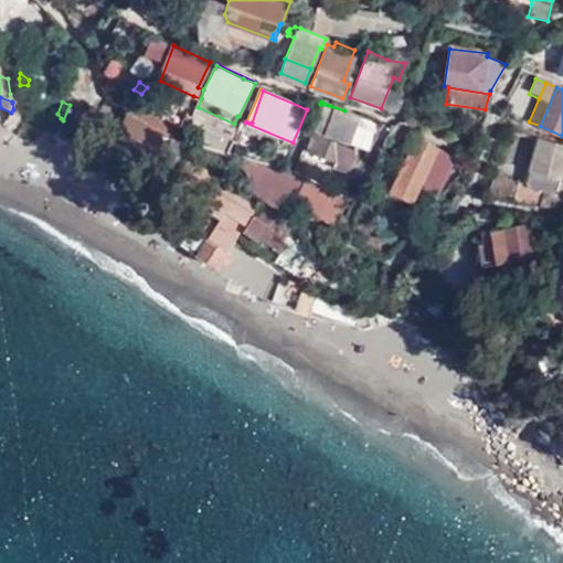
[(344,110),(320,104),(310,130),(351,144),(357,127),(361,129),(365,118),(344,110)]
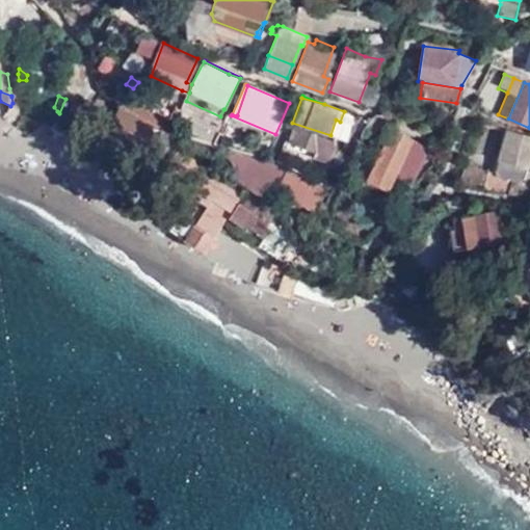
[(154,133),(156,130),(160,122),(125,101),(117,113),(154,133)]
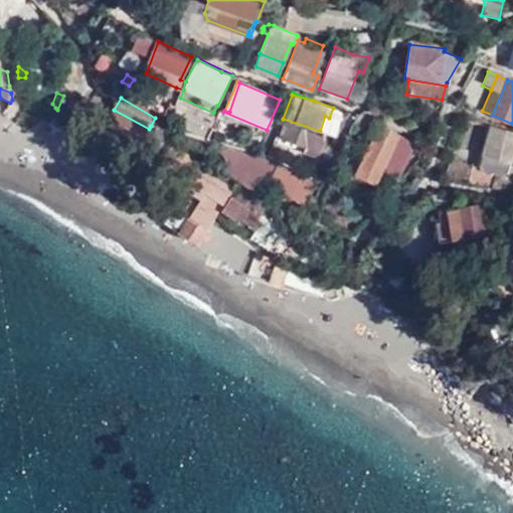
[(109,118),(144,138),(149,129),(114,110),(109,118)]
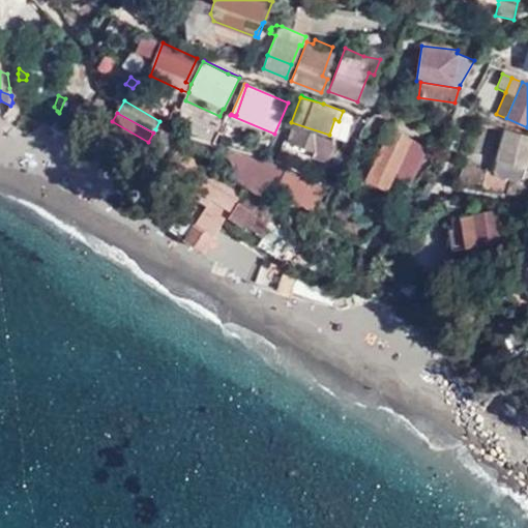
[(315,157),(327,163),(332,147),(333,142),(296,127),(290,144),(316,153),(315,157)]
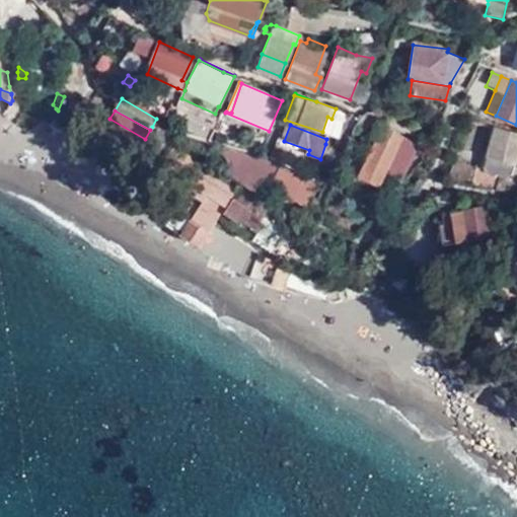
[(144,140),(159,149),(167,136),(152,127),(150,130),(145,139),(144,140)]
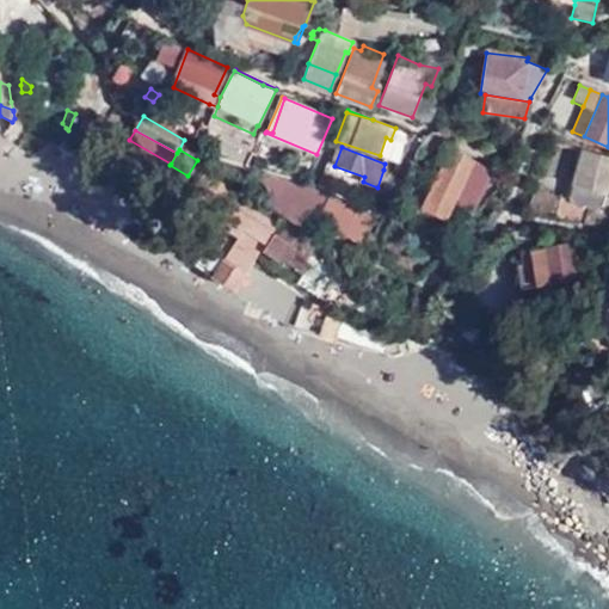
[(450,153),(447,161),(451,165),(455,159),(468,165),(466,171),(468,172),(469,173),(474,164),(450,153)]
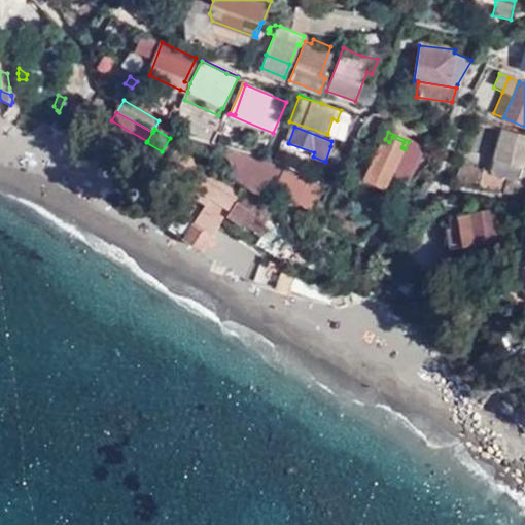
[(524,139),(500,133),(493,159),(522,166),(524,154),(524,139)]
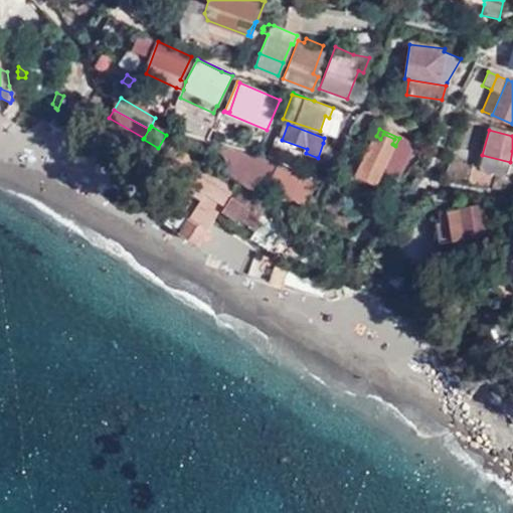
[(356,175),(376,186),(379,179),(391,184),(394,178),(401,163),(389,158),(388,157),(394,145),(392,144),(394,139),(383,134),(380,139),(376,136),(356,175)]
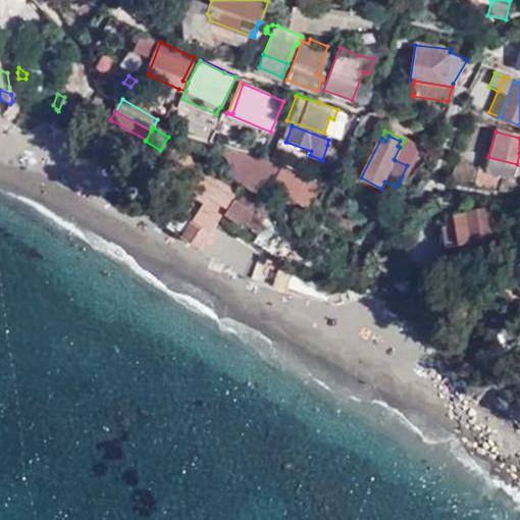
[(322,160),(333,164),(336,149),(327,145),(322,160)]
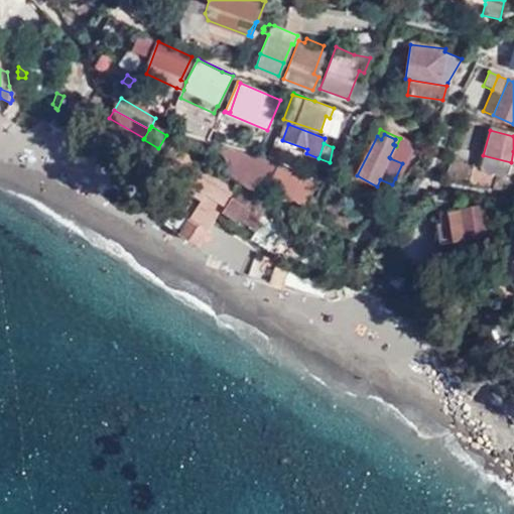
[(187,189),(202,199),(206,194),(217,175),(173,147),(161,165),(190,183),(187,189)]
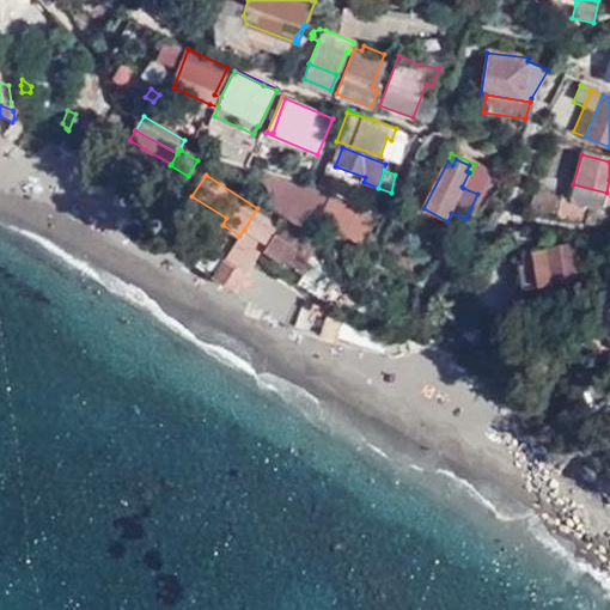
[(607,193),(573,184),(569,200),(602,209),(607,193)]
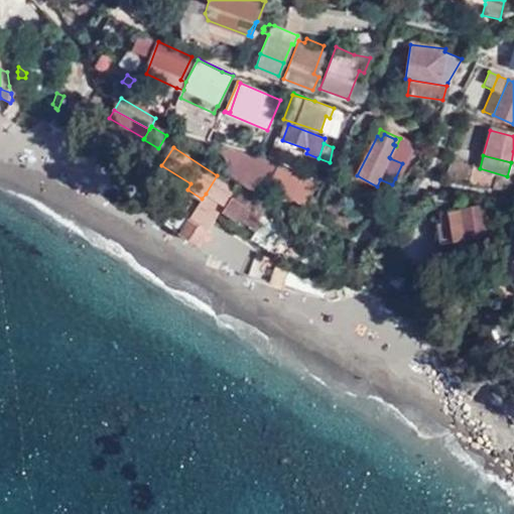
[(227,164),(231,170),(236,163),(230,160),(227,164)]
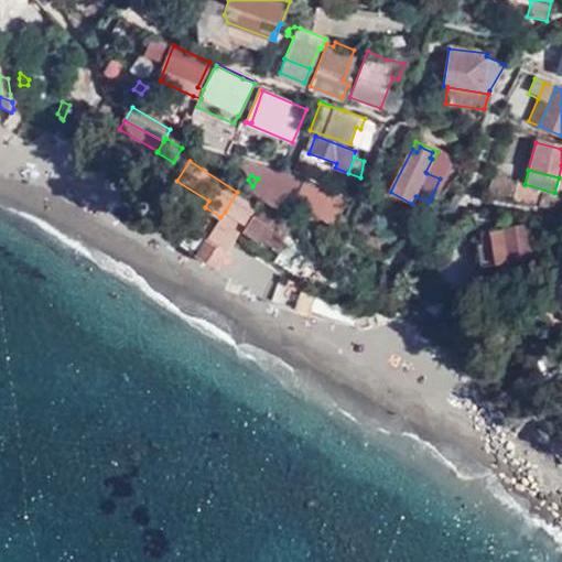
[(302,211),(333,224),(344,201),(312,186),(302,211)]
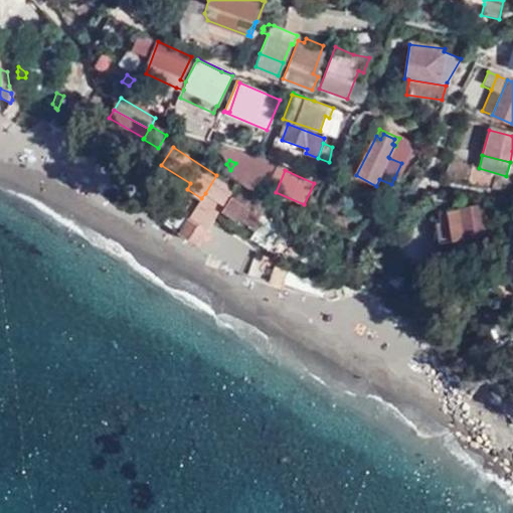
[(223,205),(234,188),(216,175),(205,193),(223,205)]
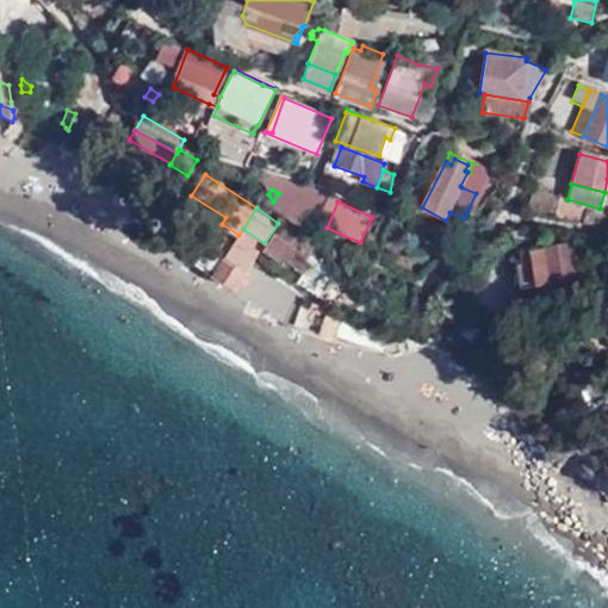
[(472,212),(470,212),(467,211),(464,218),(450,212),(446,221),(445,224),(463,234),(472,212)]
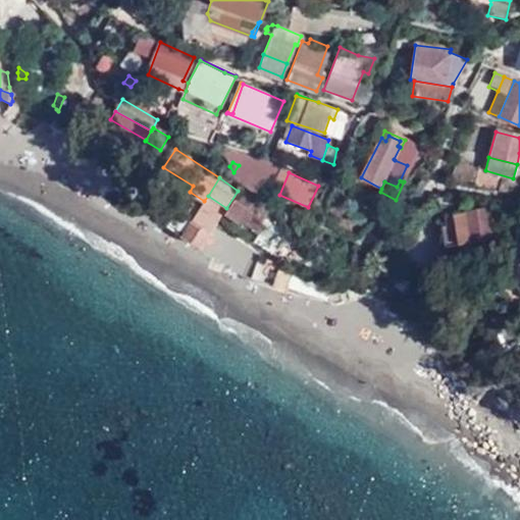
[(224,214),(241,226),(243,222),(256,231),(268,212),(239,192),(224,214)]
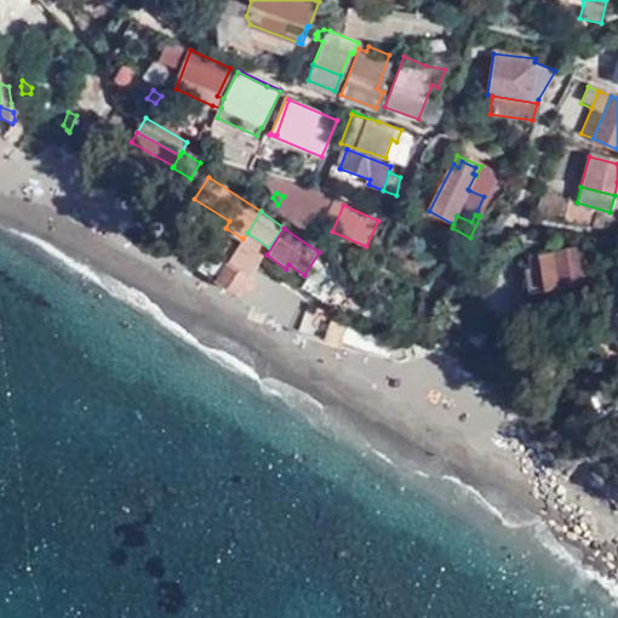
[(238,247),(259,262),(262,258),(269,247),(247,233),(242,239),(238,247)]
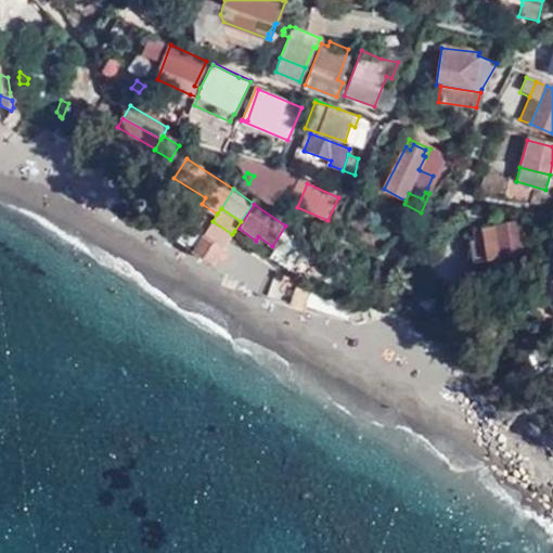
[(190,252),(211,267),(232,234),(213,221),(210,222),(194,213),(184,228),(201,239),(190,252)]
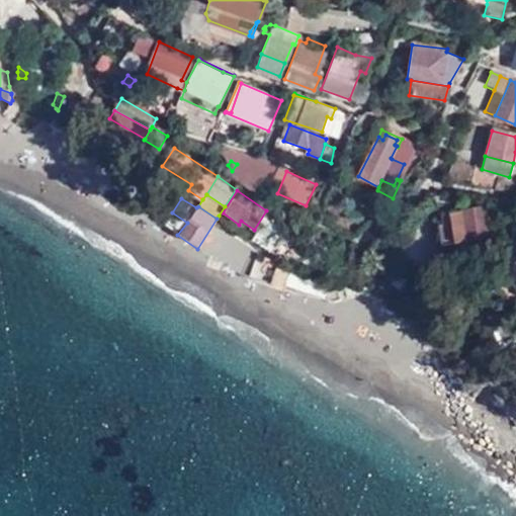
[(458,211),(463,241),(489,237),(484,207),(458,211)]
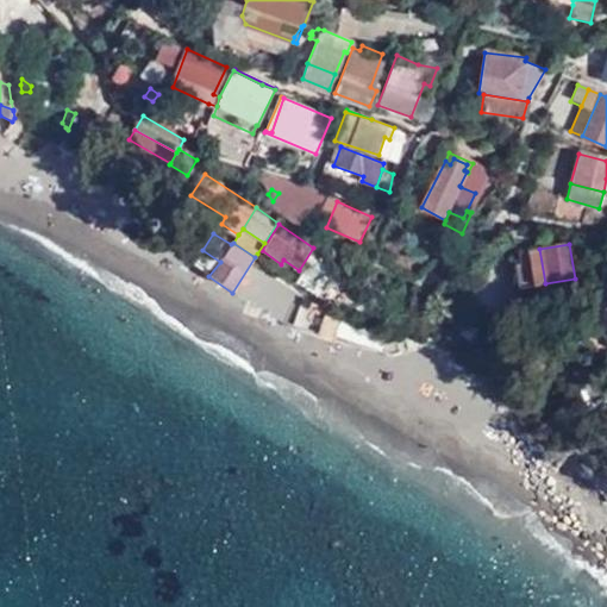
[(537,285),(545,283),(539,249),(532,250),(537,285)]
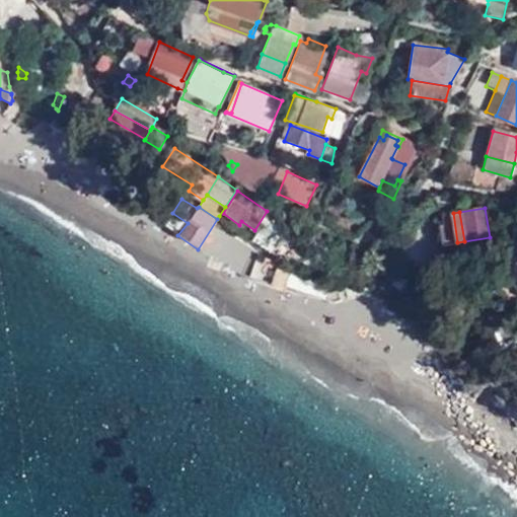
[(163,225),(177,235),(188,223),(172,213),(163,225)]
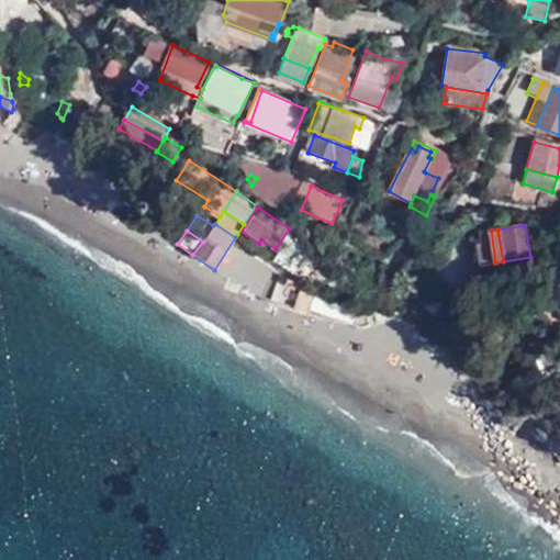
[(272,261),(292,273),(302,258),(283,246),(272,261)]
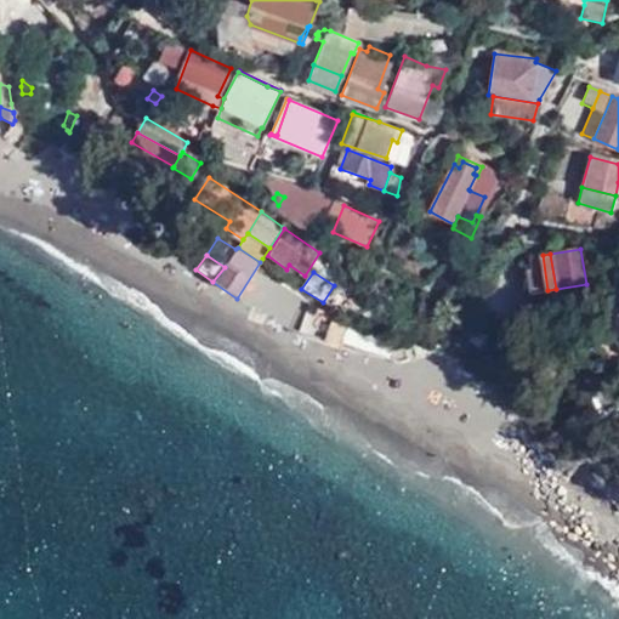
[(351,323),(344,344),(350,346),(351,342),(372,348),(384,347),(387,335),(373,330),(351,323)]
